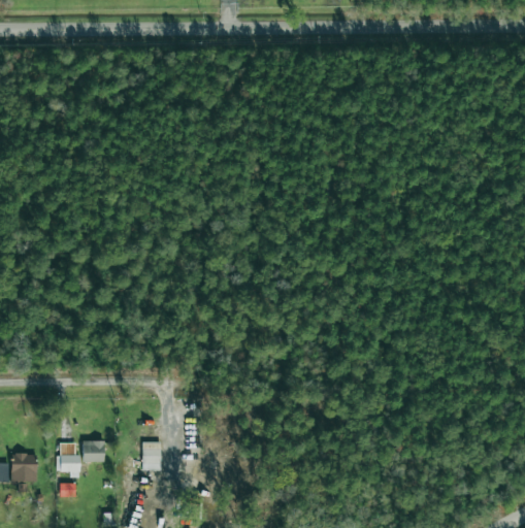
[(62,427),(62,442),(60,442),(61,456),(57,456),(57,470),(61,470),(61,471),(64,471),(64,472),(65,472),(66,471),(70,471),(70,477),(79,476),(79,472),(81,472),(80,455),(76,455),(75,443),(67,443),(67,427),(62,427)]
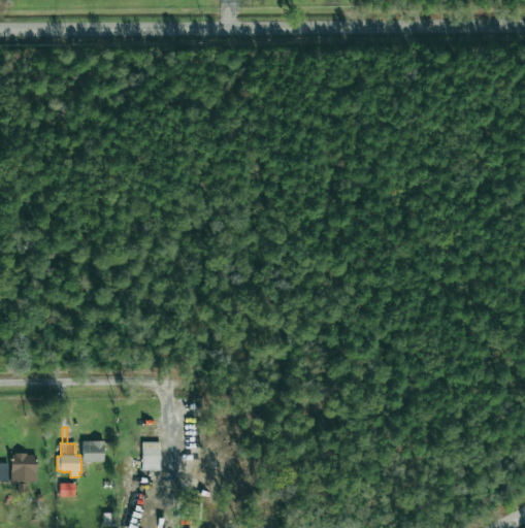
[(85,462),(85,440),(106,440),(106,443),(105,444),(106,462),(85,462)]
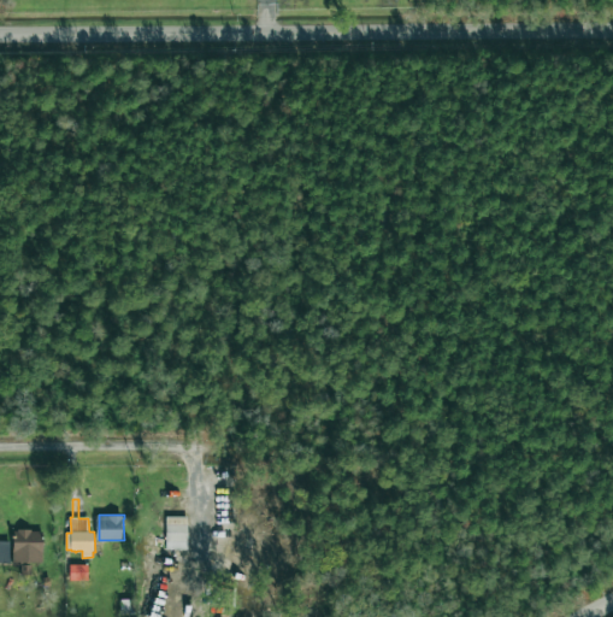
[(166,516),(188,516),(188,550),(166,550),(166,516)]
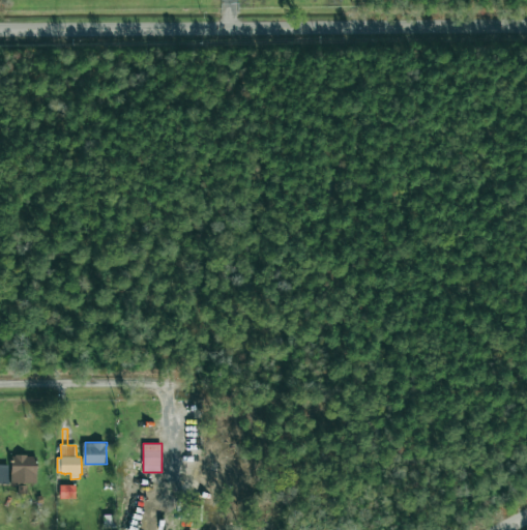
[(13,457),(13,463),(11,463),(10,486),(18,487),(18,495),(27,495),(27,484),(25,484),(25,482),(36,482),(37,457),(27,457),(27,454),(17,454),(16,457),(13,457)]
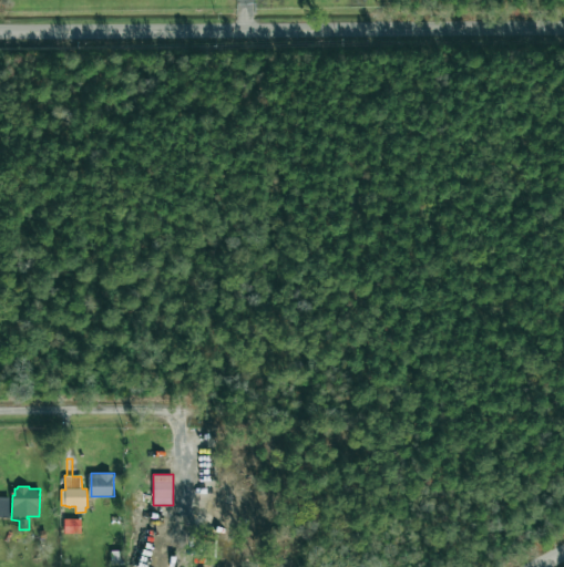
[(0,517),(11,517),(11,497),(0,497),(0,517)]
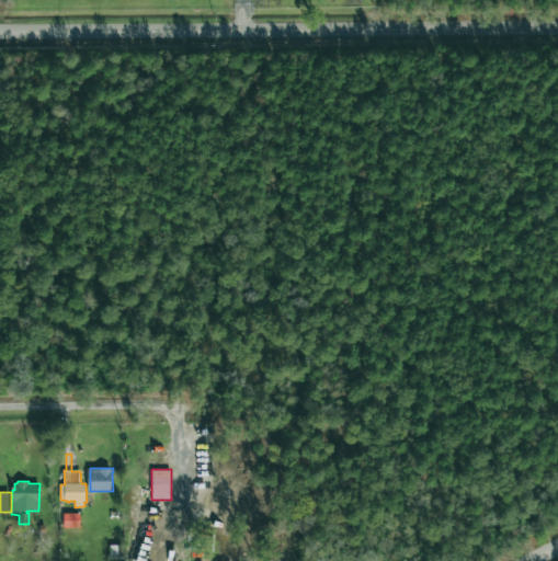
[(64,514),(80,513),(80,527),(65,528),(64,514)]
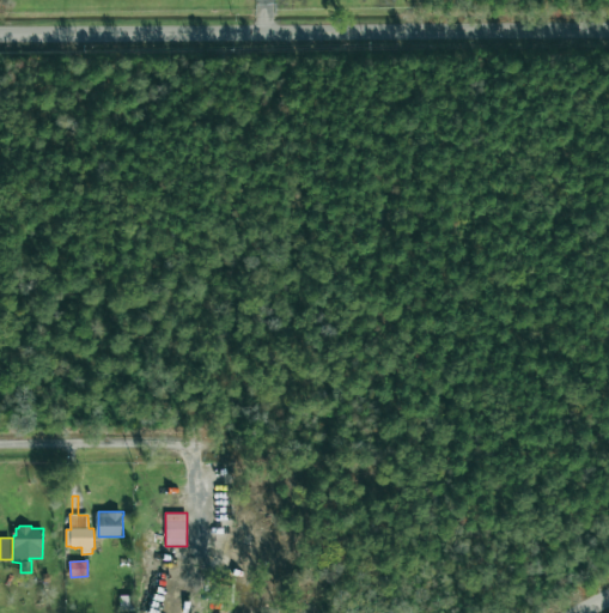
All buildings are outlined.
